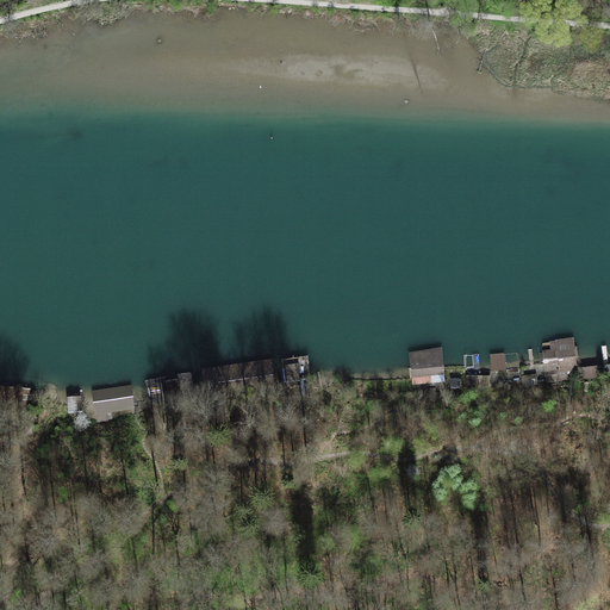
[(574,338),(542,342),(546,381),(579,378),(574,338)]
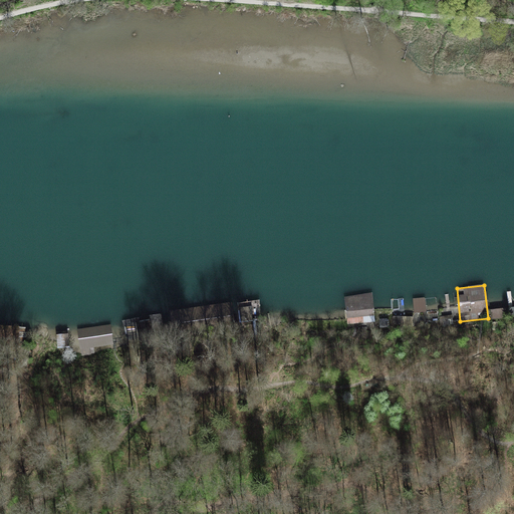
[(371,294),(344,297),(346,324),(374,321),(371,294)]
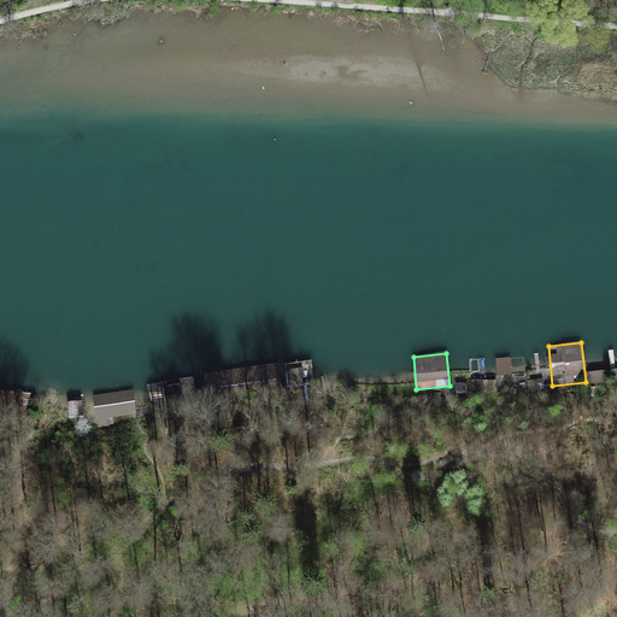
[(510,358),(495,359),(498,376),(512,375),(510,358)]
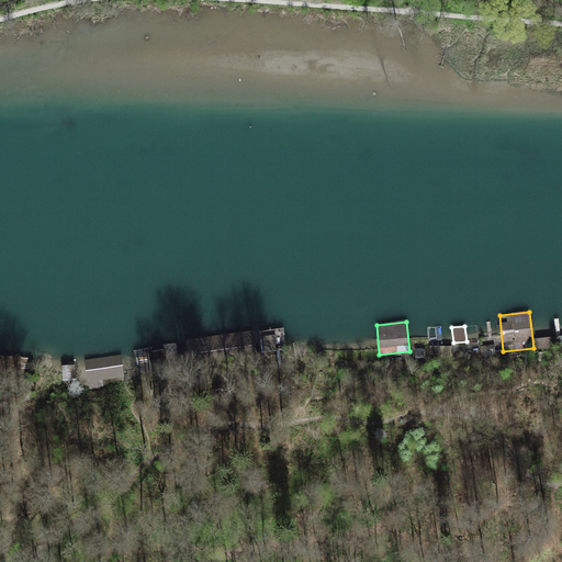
[(283,330),(261,333),(265,352),(285,349),(283,330)]
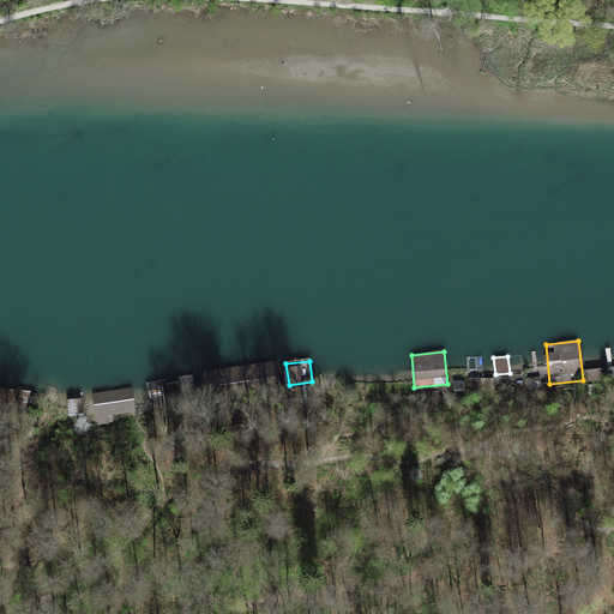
[(276,365),(204,374),(206,396),(278,386),(276,365)]
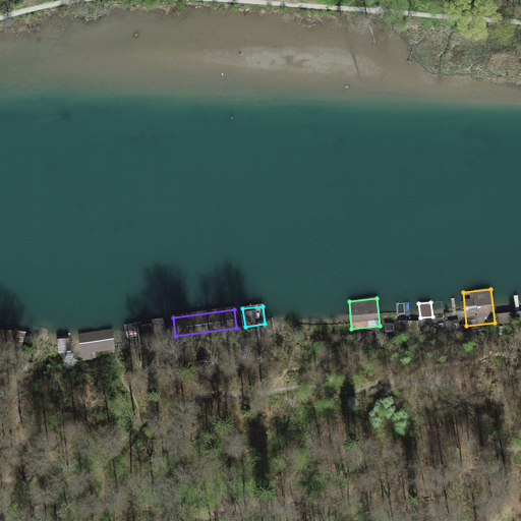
[(520,311),(497,314),(498,324),(520,321),(520,311)]
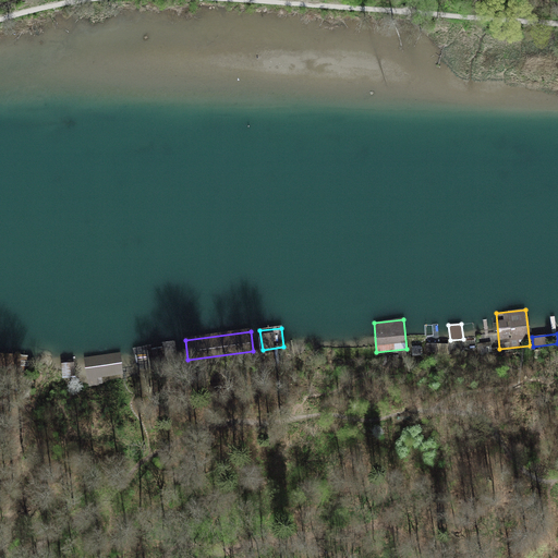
[(177,341),(137,346),(140,368),(179,363),(177,341)]
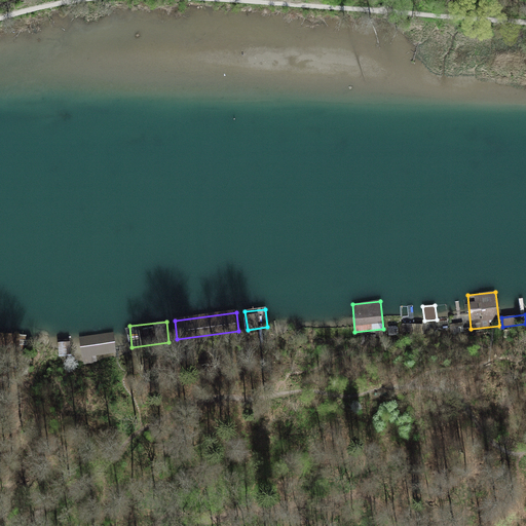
[(462,323),(450,325),(451,333),(463,331),(462,323)]
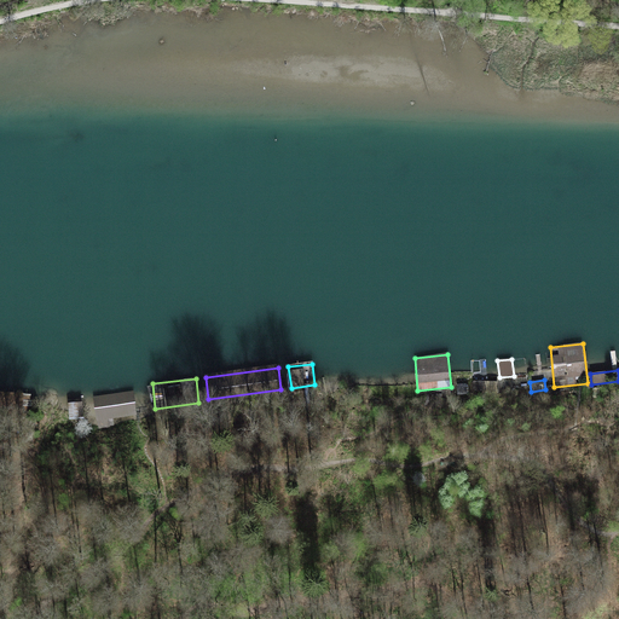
[(498,382),(473,382),(473,393),(498,394),(498,382)]
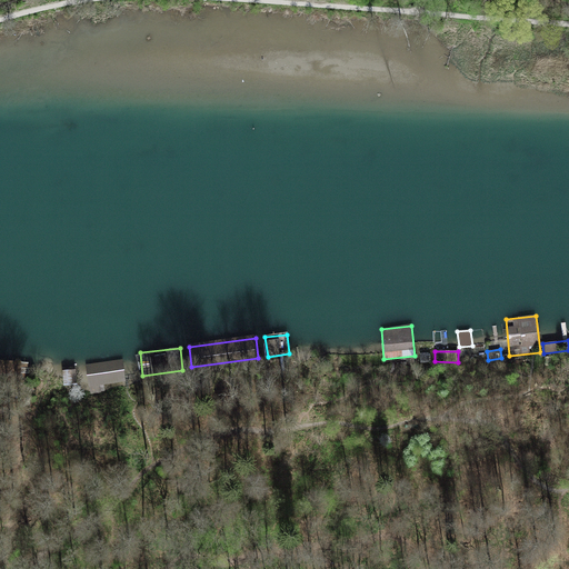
[(123,360),(86,365),(88,387),(127,382),(125,365),(123,360)]
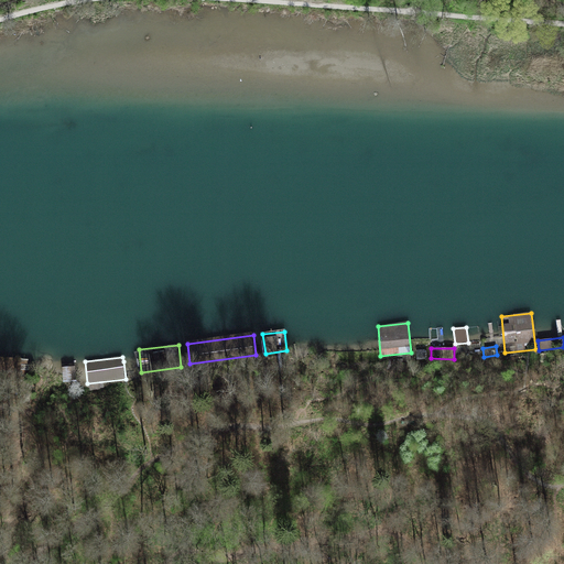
[(74,364),(62,365),(64,381),(75,380),(74,364)]
